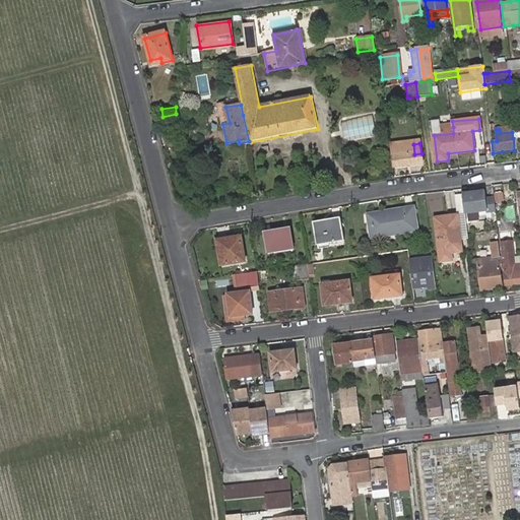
[(414,154),(413,144),(410,144),(392,146),(393,156),(394,168),(423,164),(421,153),(414,154)]
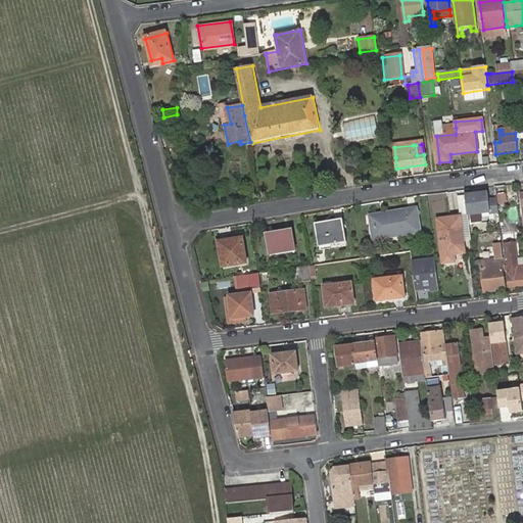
[(488,198),(487,193),(465,195),(467,218),(498,215),(496,197),(488,198)]
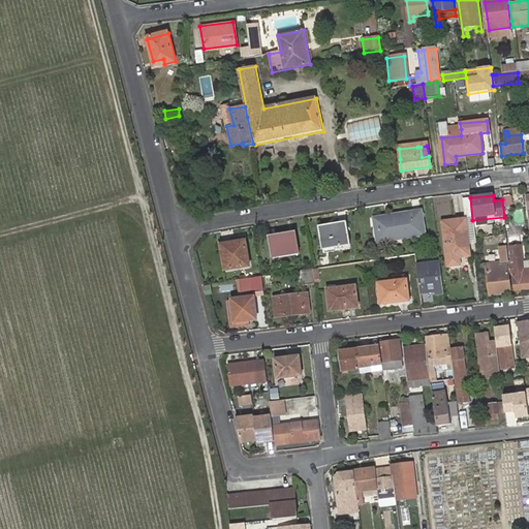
[(510,195),(503,196),(504,204),(511,203),(510,195)]
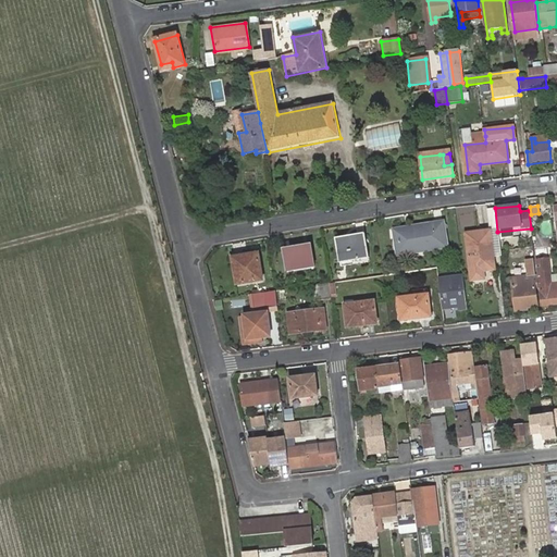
[(443,224),(410,230),(410,233),(395,236),(397,245),(400,245),(403,255),(446,248),(443,224)]
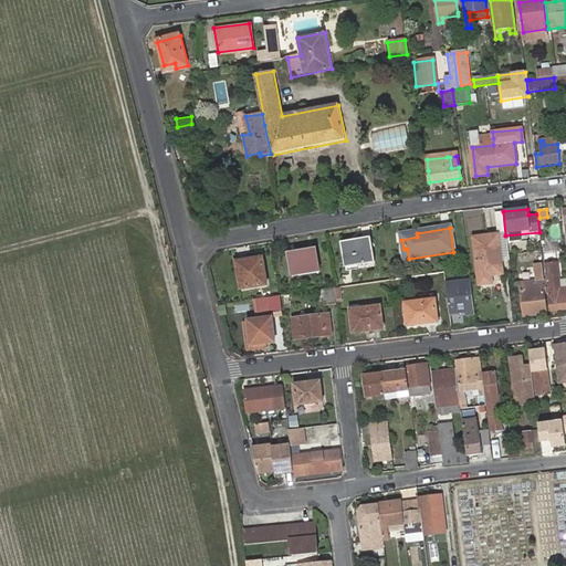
[(489,276),(502,275),(498,237),(472,239),(478,286),(491,285),(489,276)]
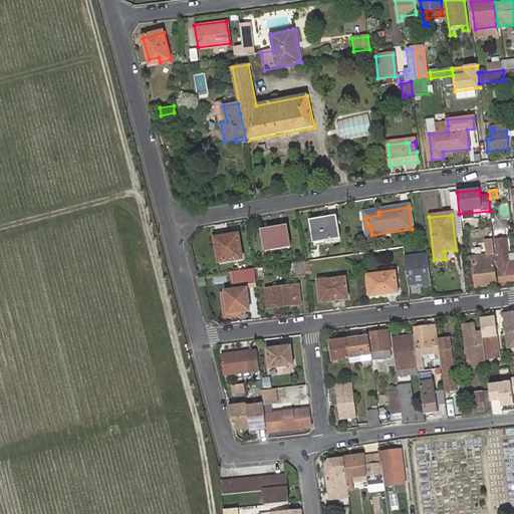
[(322,223),(311,224),(314,243),(340,238),(337,217),(322,219),(322,223)]
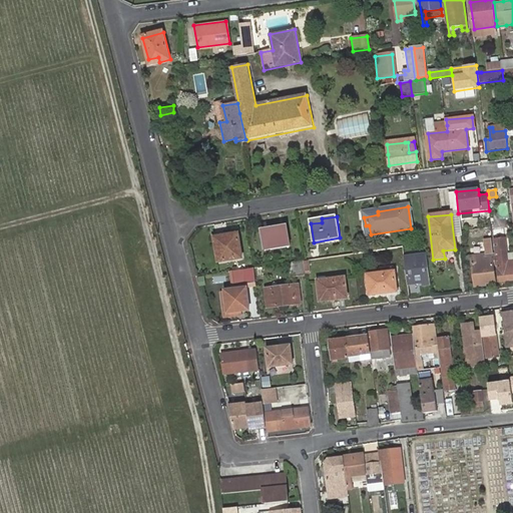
[(493,228),(494,239),(504,237),(503,227),(493,228)]
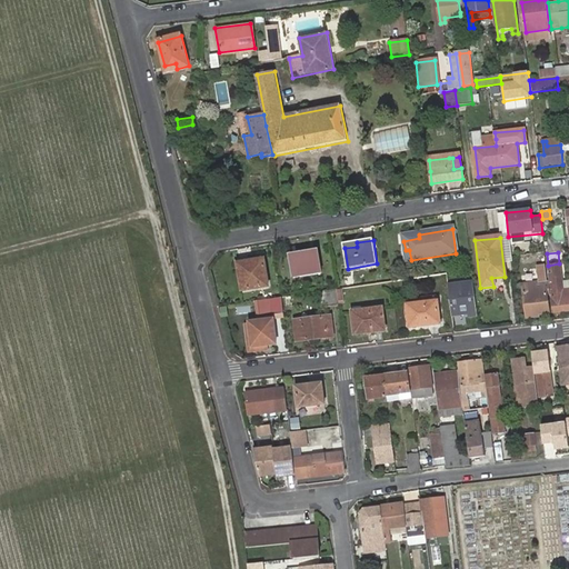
[(321,275),(318,256),(301,258),(300,255),(289,256),(293,278),(321,275)]
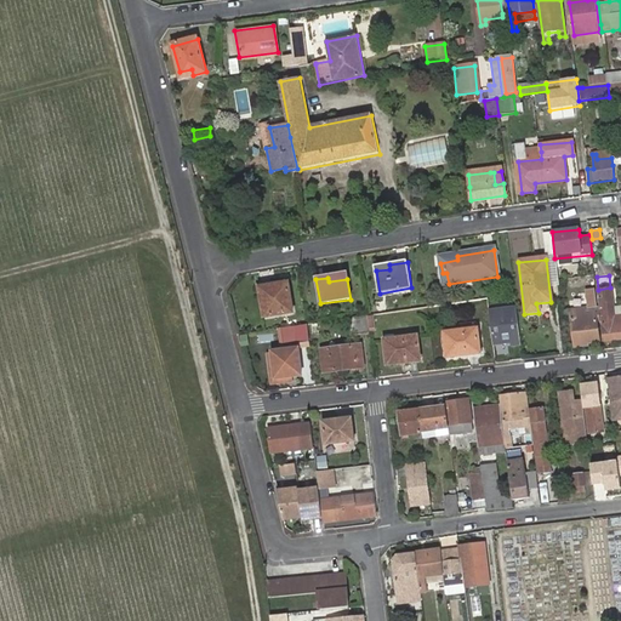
[(258,288),(263,318),(292,313),(289,284),(258,288)]
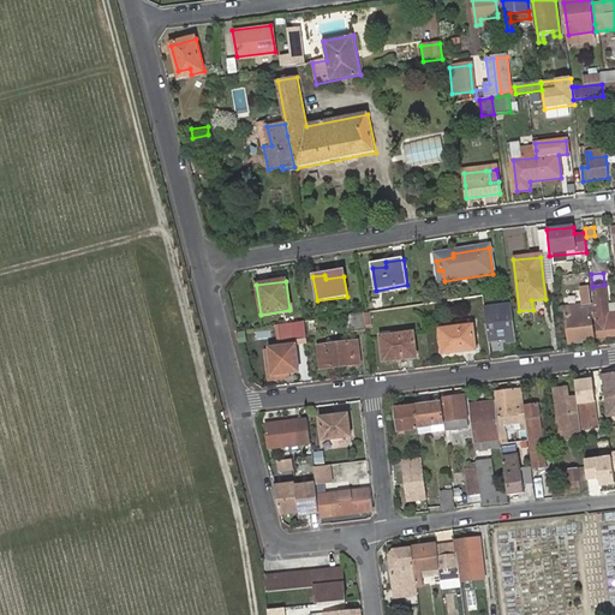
[(592,287),(596,316),(596,318),(598,338),(614,335),(614,312),(608,315),(604,285),(592,287)]
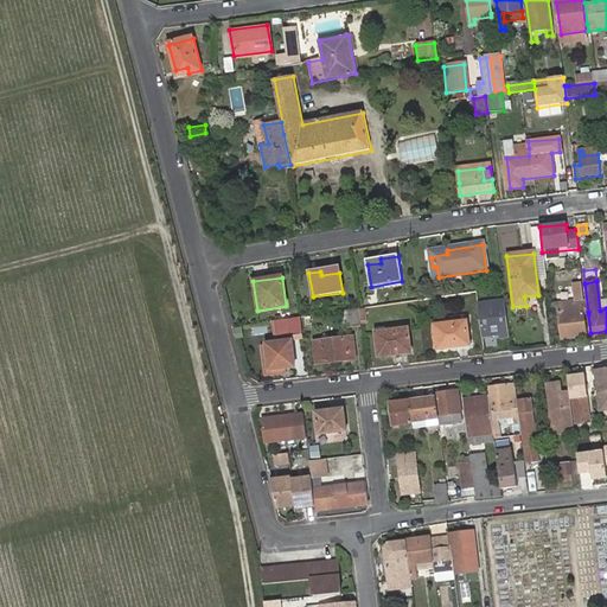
[(575,301),(585,300),(583,289),(573,291),(575,301)]
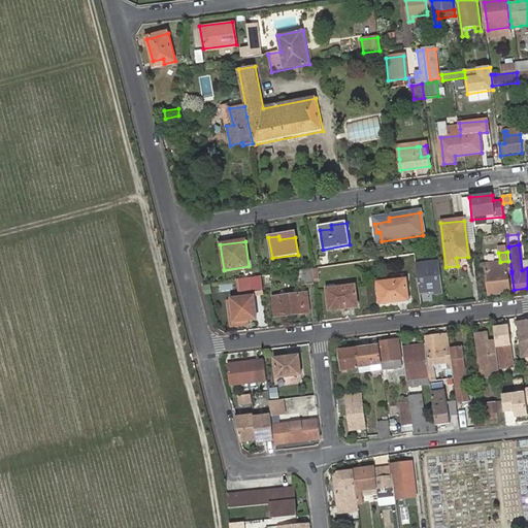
[(506,274),(509,273),(508,261),(500,262),(485,264),(486,272),(489,295),(499,294),(499,293),(498,292),(501,291),(509,290),(506,274)]
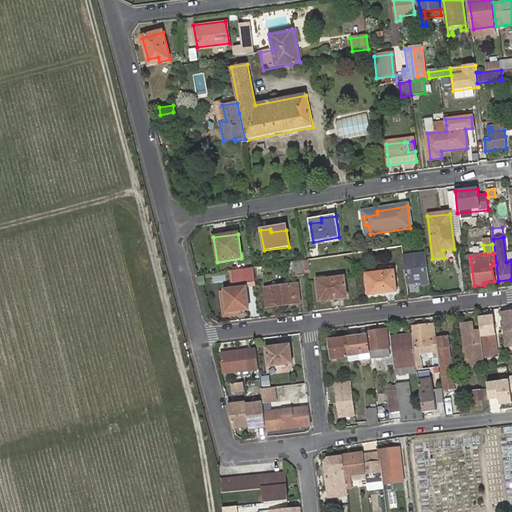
[(425,254),(403,257),(407,284),(421,282),(421,286),(429,285),(425,254)]
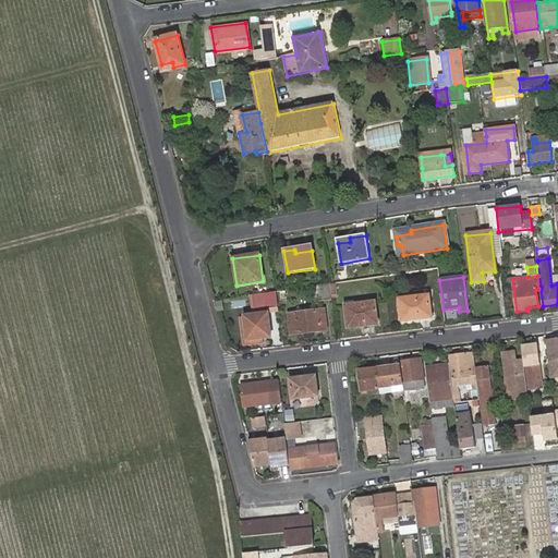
[(323,299),(331,298),(331,296),(329,286),(320,287),(323,299)]
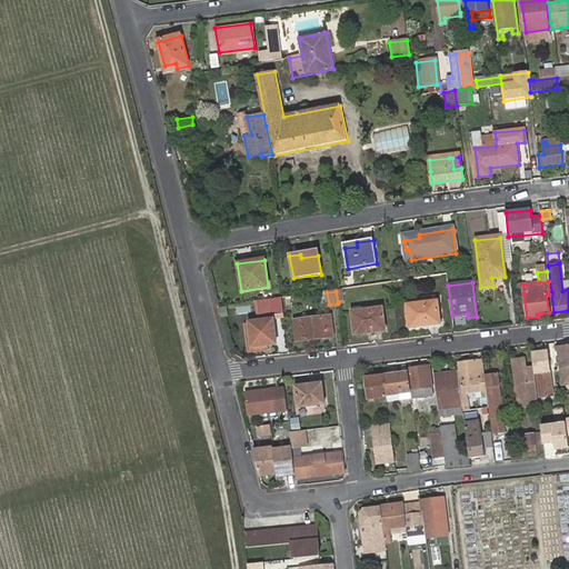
[(272,317),(283,315),(282,298),(270,300),(272,317)]
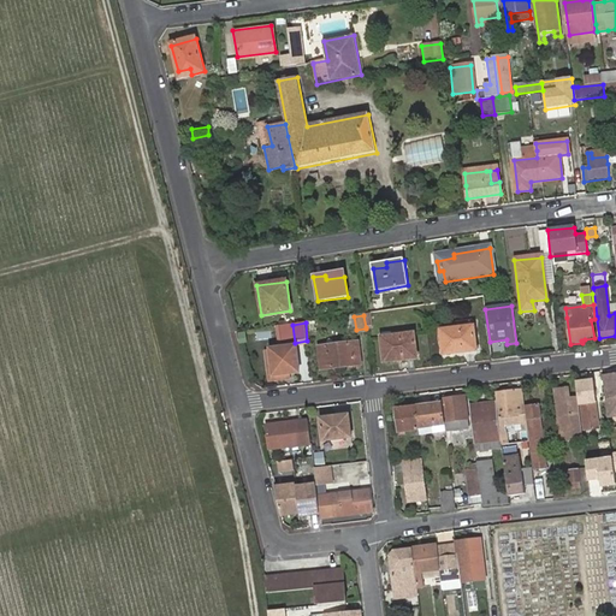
[(295,343),(292,325),(277,327),(279,349),(295,347),(295,343)]
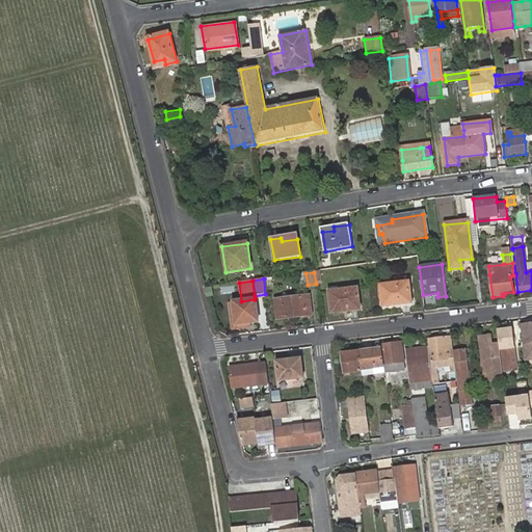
[(408,283),(380,286),(383,307),(411,302),(408,283)]
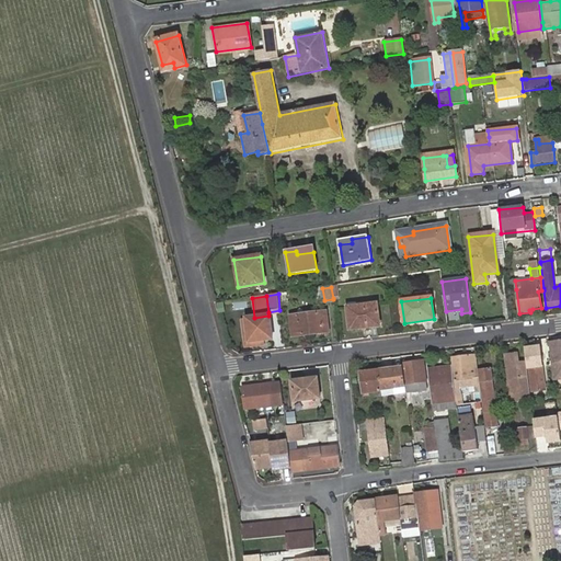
[(350,330),(379,327),(376,305),(347,308),(350,330)]
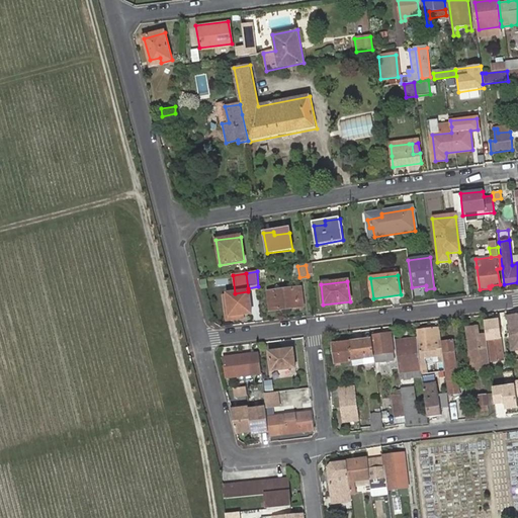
[(296,297),(301,296),(300,288),(267,292),(270,312),(298,309),(296,297)]
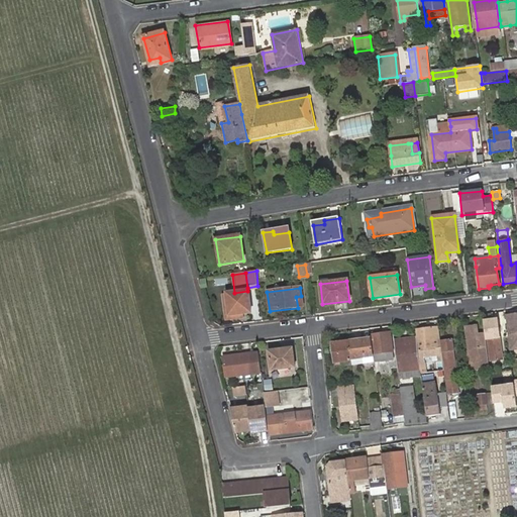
[(250,313),(247,291),(234,293),(226,294),(229,316),(242,314),(250,313)]
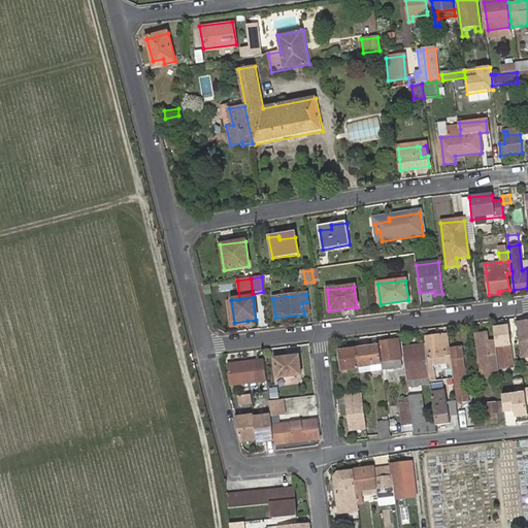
[(234,323),(231,300),(226,301),(229,329),(249,326),(248,321),(234,323)]
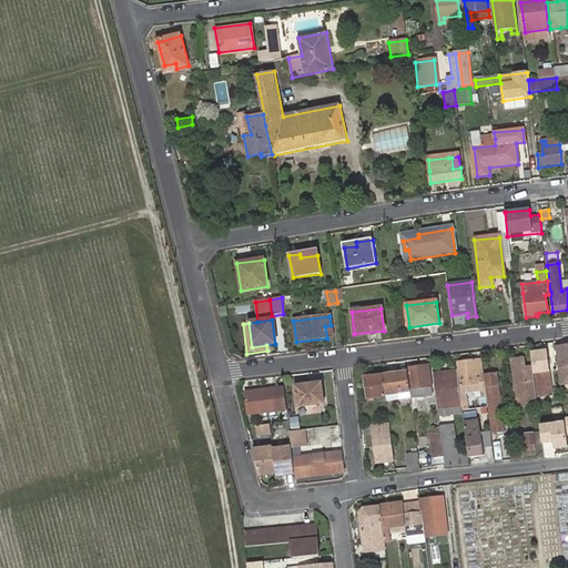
[(567,365),(567,346),(558,347),(561,377),(565,377),(564,372),(564,366),(567,365)]
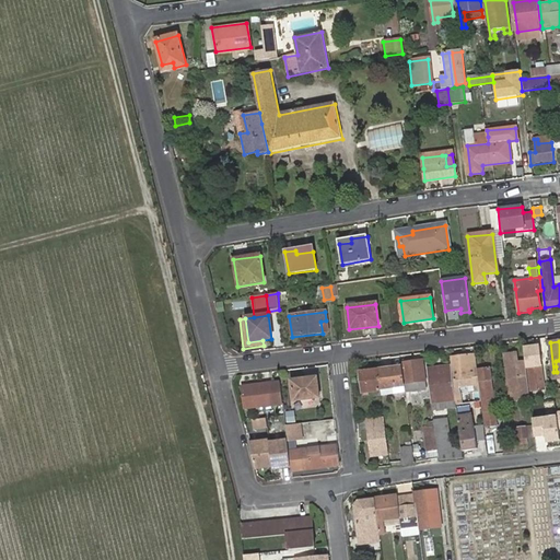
[(544,391),(539,347),(529,348),(529,350),(527,351),(532,391),(544,391)]
